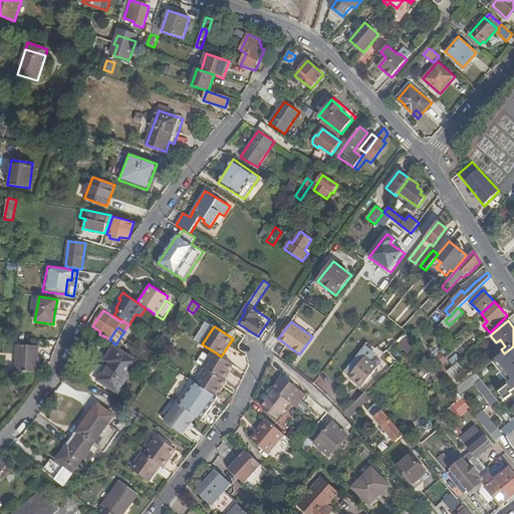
[(159,344),(167,350),(173,337),(166,333),(159,344)]
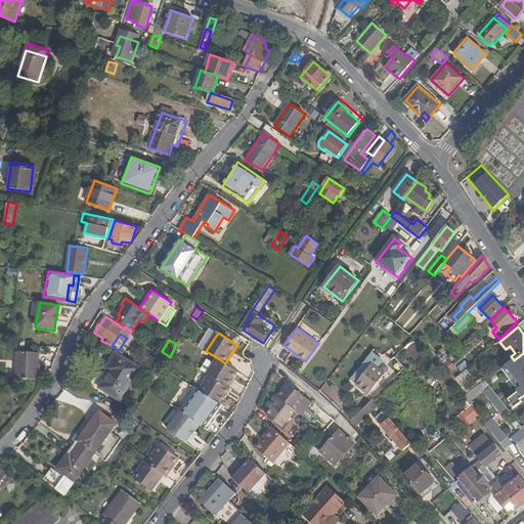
[(406,351),(419,358),(424,351),(411,344),(406,351)]
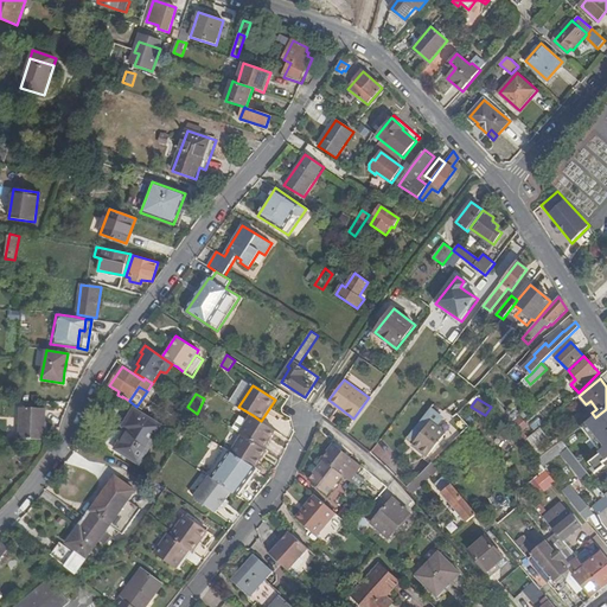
[(261,421),(263,422),(278,401),(275,400),(261,421)]
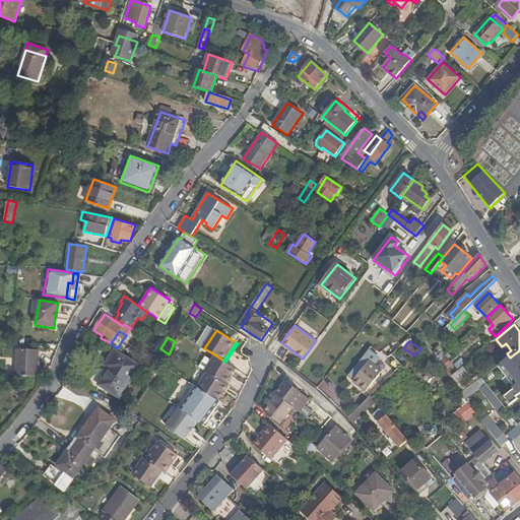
[(426,343),(421,346),(436,365),(440,361),(426,343)]
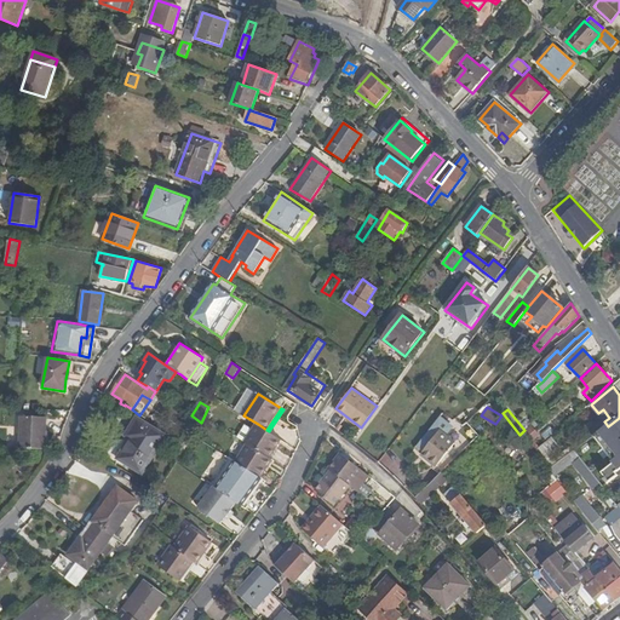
[(21,417),(19,448),(46,449),(47,418),(21,417)]
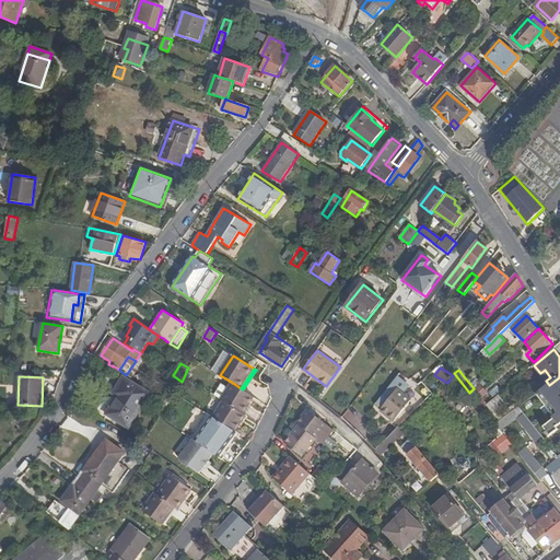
[(559,426),(559,423),(559,377),(549,385),(536,395),(559,426)]
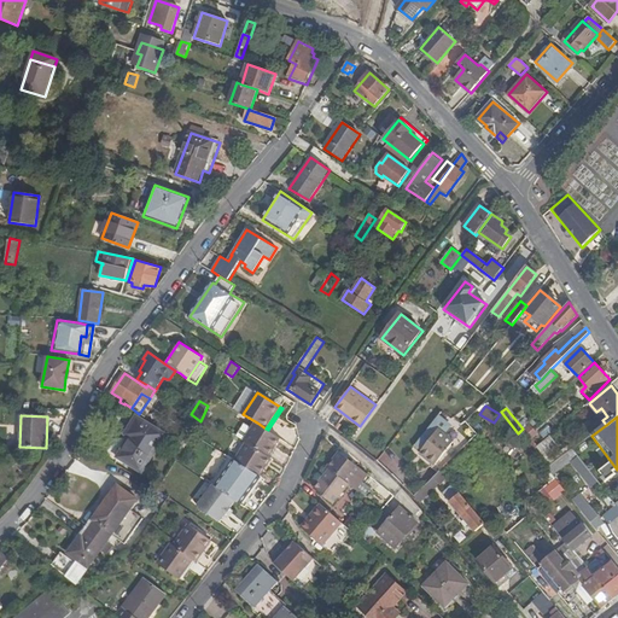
[(141,472),(164,435),(136,418),(127,435),(130,438),(118,458),(141,472)]
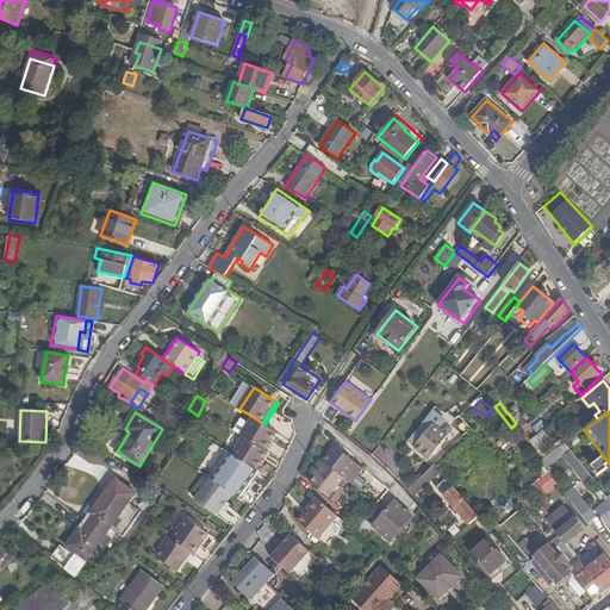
[(431,412),(410,439),(423,449),(422,452),(430,458),(446,439),(437,431),(444,423),(431,412)]
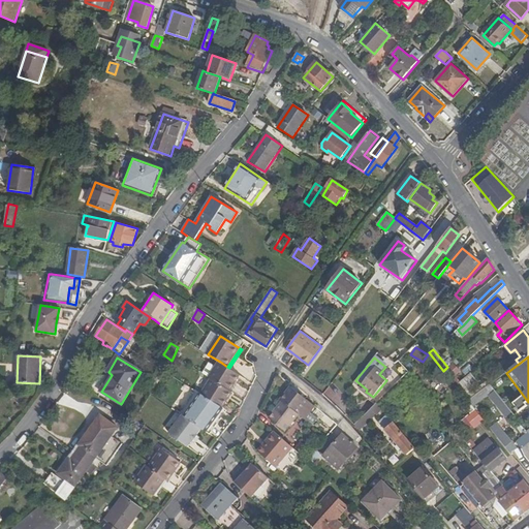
[(155,377),(160,380),(164,372),(169,365),(164,362),(155,377)]
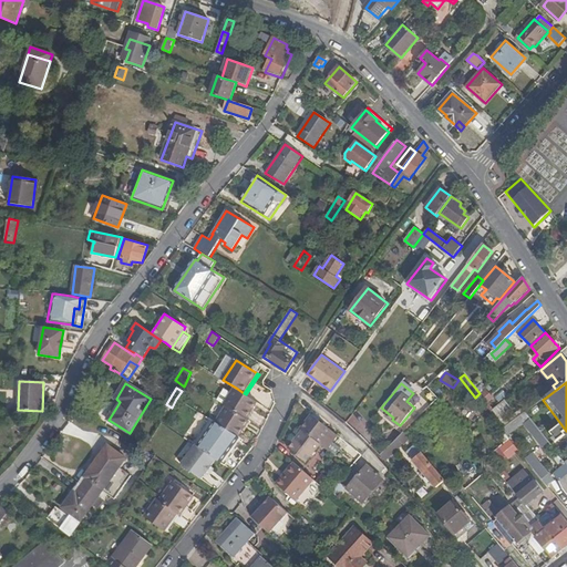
[(225,405),(227,406),(246,418),(257,401),(246,394),(244,393),(236,388),(225,405)]
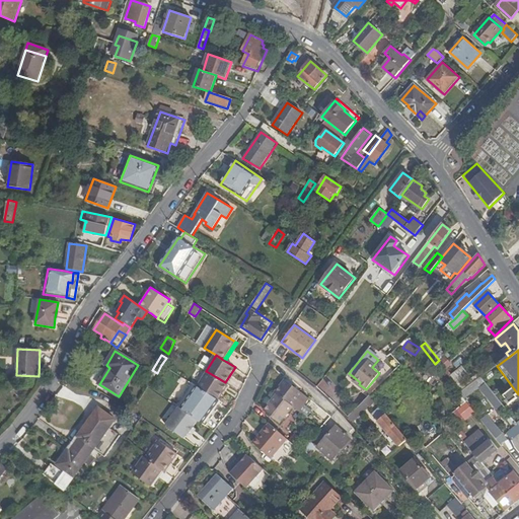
[(385,362),(392,368),(398,362),(392,355),(385,362)]
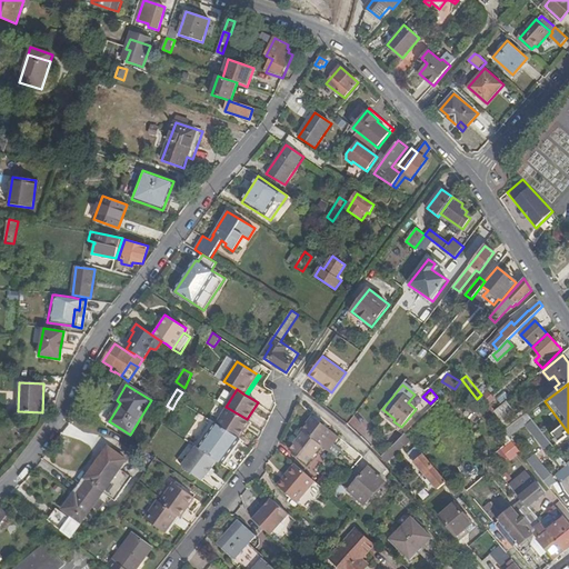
[(481,395),(477,399),(485,408),(490,403),(482,393),(481,395)]
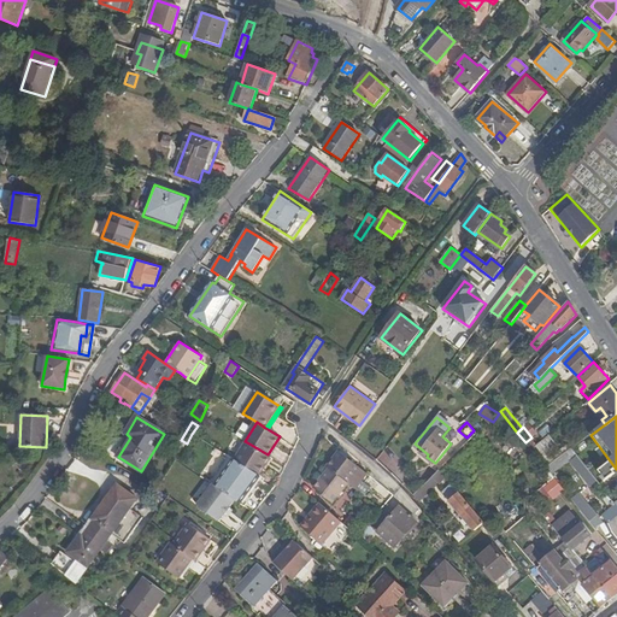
[(538,445),(532,450),(546,468),(553,463),(547,456),(558,447),(550,435),(538,445)]
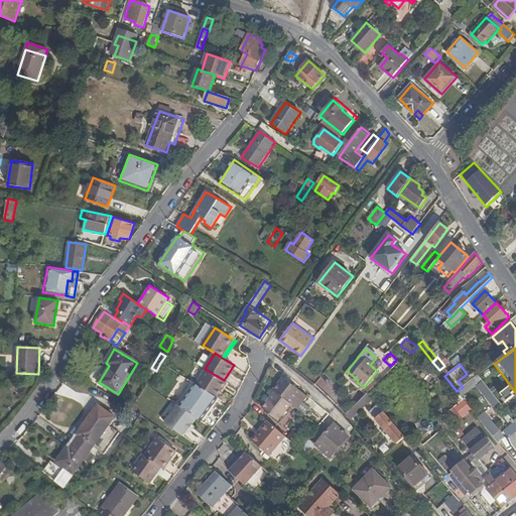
[(226,382),(236,366),(234,365),(224,380),(226,382)]
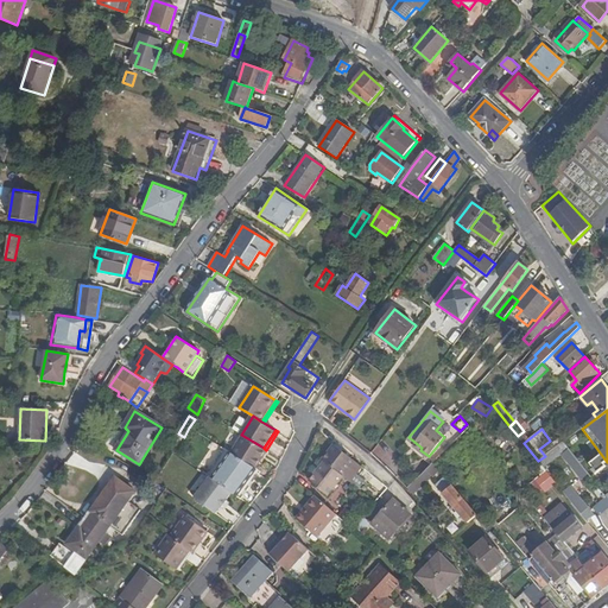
[(524,431),(518,436),(524,443),(530,438),(524,431)]
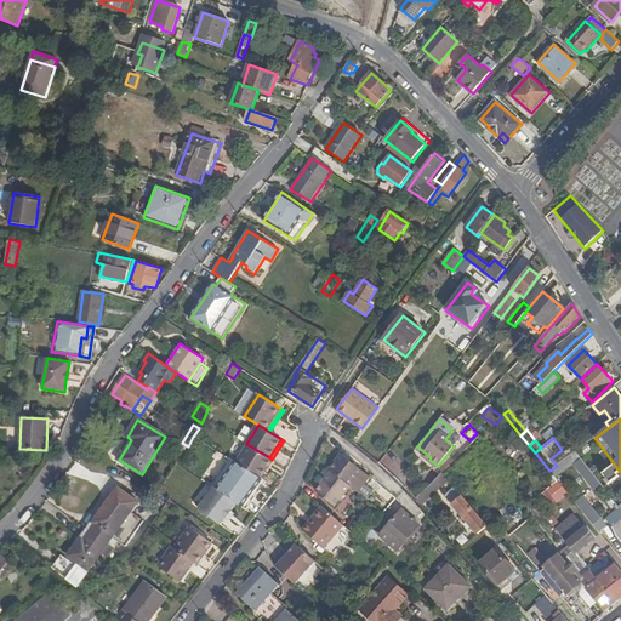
[(249,445),(237,463),(238,465),(260,477),(261,478),(272,460),(269,457),(249,445)]
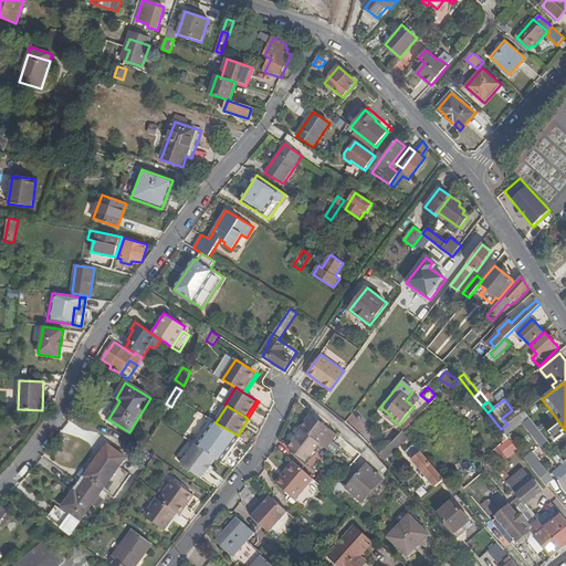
[(507,425),(501,429),(506,437),(523,423),(542,447),(547,442),(524,412),(507,425)]
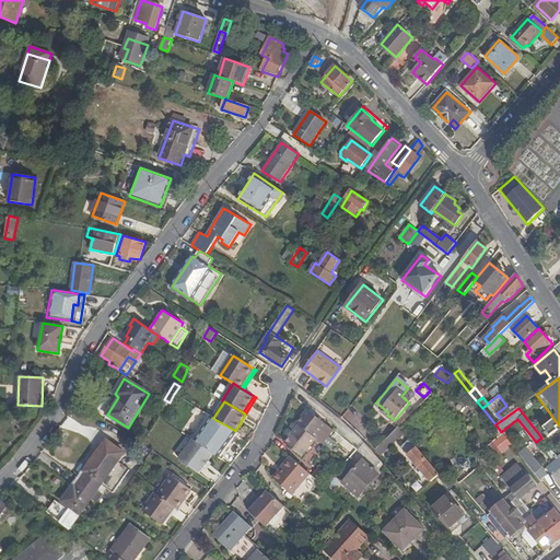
[(296,424),(330,452),(335,446),(329,442),(335,435),(313,419),(315,418),(307,411),(296,424)]
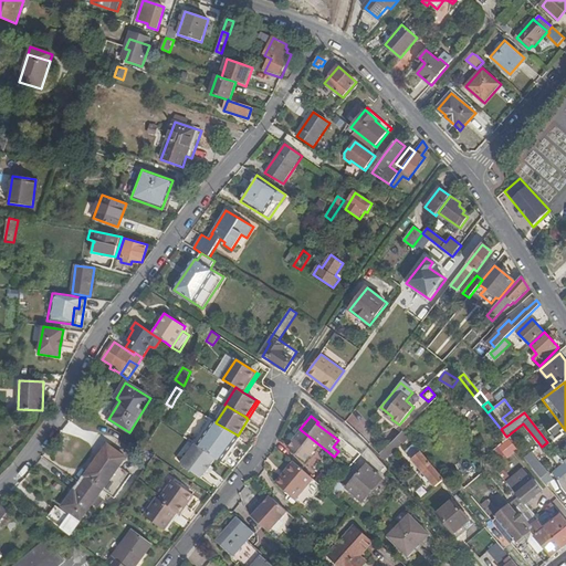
[(238,436),(239,437),(250,420),(248,419),(238,436)]
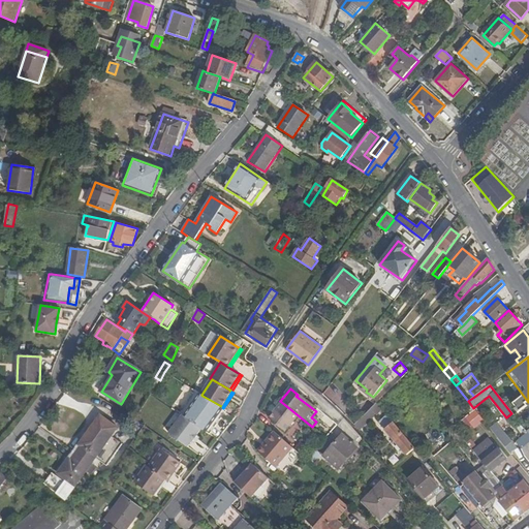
[(201,430),(206,432),(218,415),(216,414),(221,406),(203,396),(186,418),(201,430)]
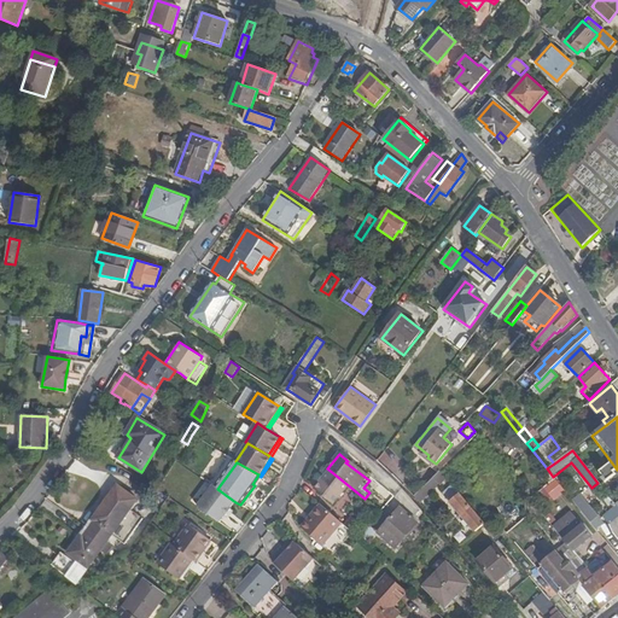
[(332,505),(348,485),(330,471),(314,490),(332,505)]
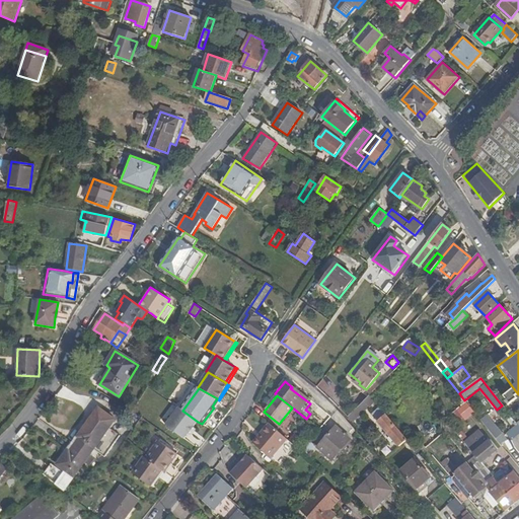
[(363,402),(348,417),(353,422),(375,401),(370,395),(363,402)]
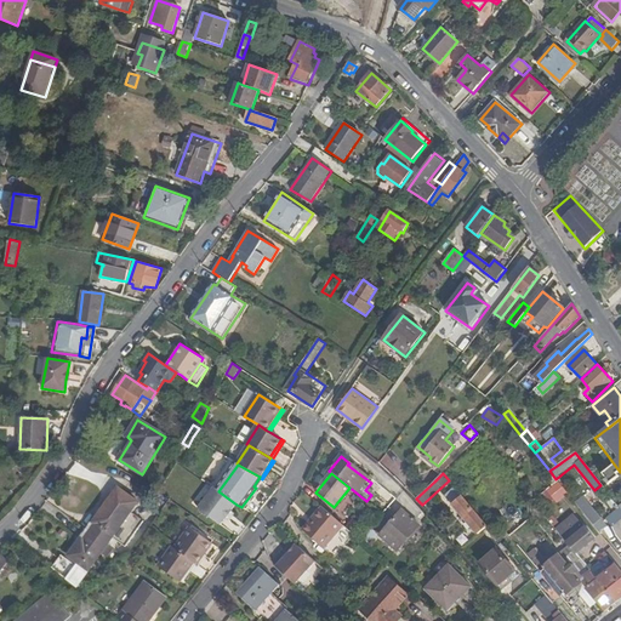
[(559,480),(545,493),(556,506),(570,493),(559,480)]
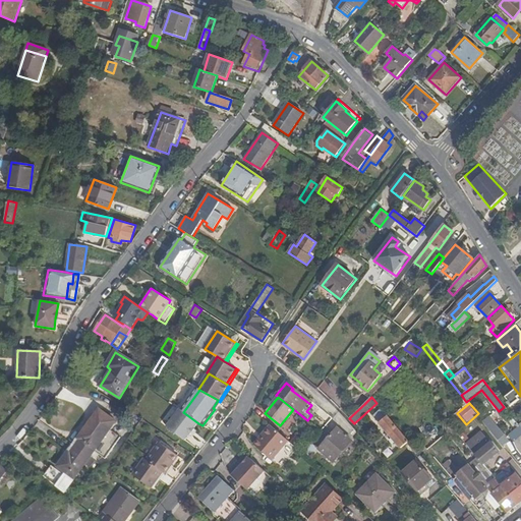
[(373,416),(401,449),(409,442),(382,409),(373,416)]
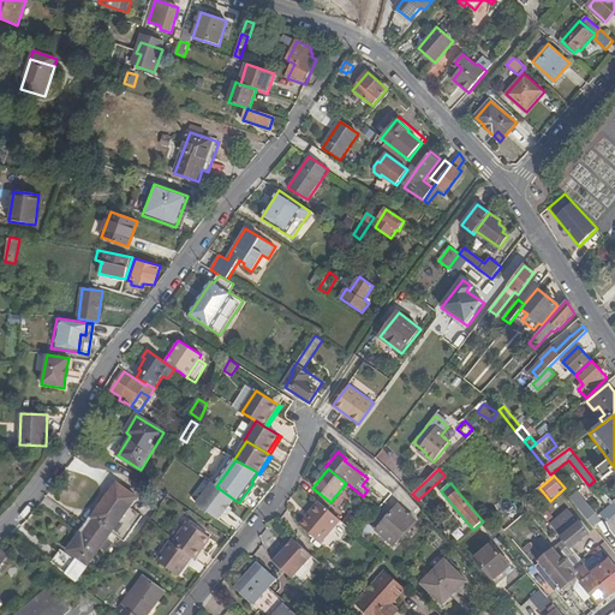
[(216,487),(213,484),(198,505),(220,520),(225,514),(230,507),(234,500),(216,487)]
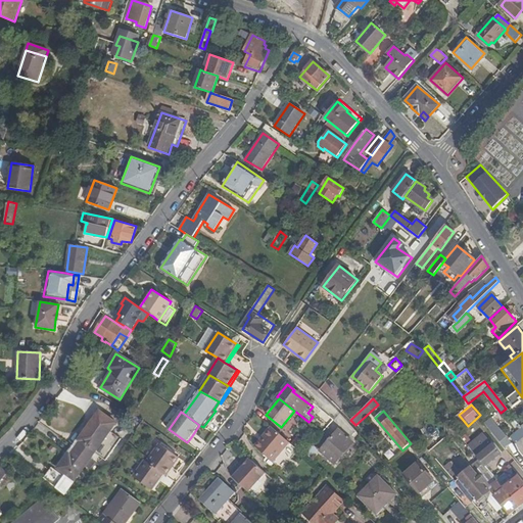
[(98,413),(74,447),(90,459),(94,453),(104,460),(120,438),(109,431),(114,423),(98,413)]
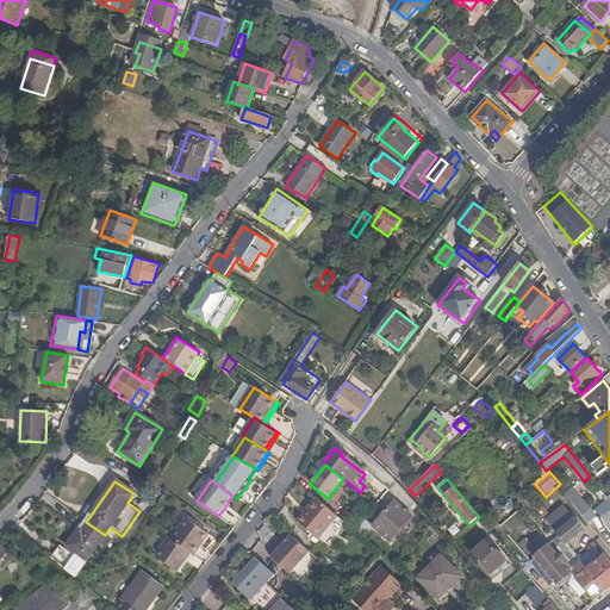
[(573,489),(566,495),(573,504),(589,523),(596,517),(602,517),(605,528),(609,533),(609,500),(593,514),(573,489)]
